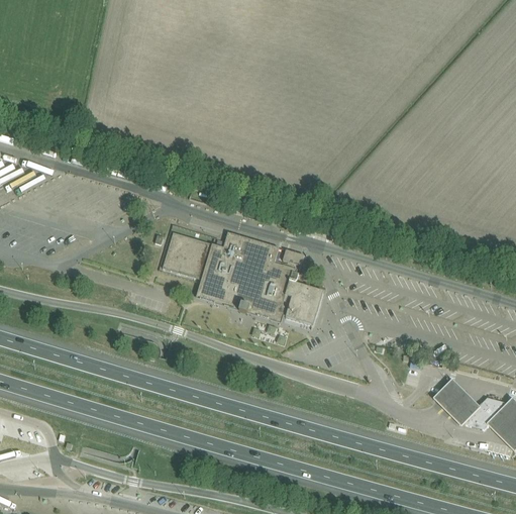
[(173,232),(162,268),(201,279),(196,295),(239,307),(240,303),(244,305),(249,306),(247,310),(278,319),(280,313),(286,314),(285,316),(285,317),(310,324),(313,325),(321,298),(323,291),(301,285),(302,281),(304,276),(310,278),(312,269),(313,265),(302,261),(303,255),(303,254),(288,250),(286,249),(282,260),(299,266),(298,270),(274,262),(279,247),(278,246),(265,242),(263,242),(259,241),(249,238),(232,233),(227,231),(222,246),(217,244),(212,243),(173,232)]
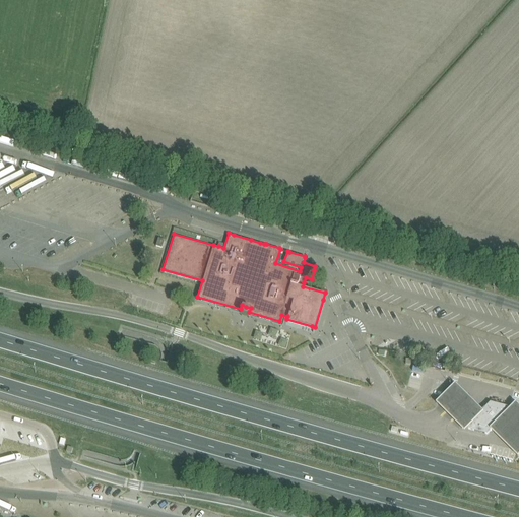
[(157,236),(155,244),(161,246),(164,238),(157,236)]
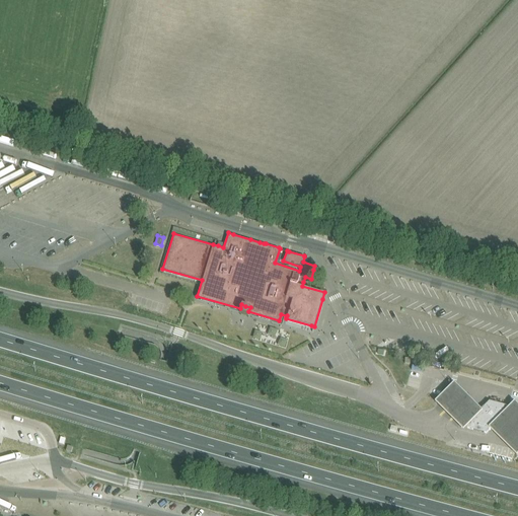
[(442,410),(461,428),(481,409),(461,390),(452,381),(433,400),(442,410)]
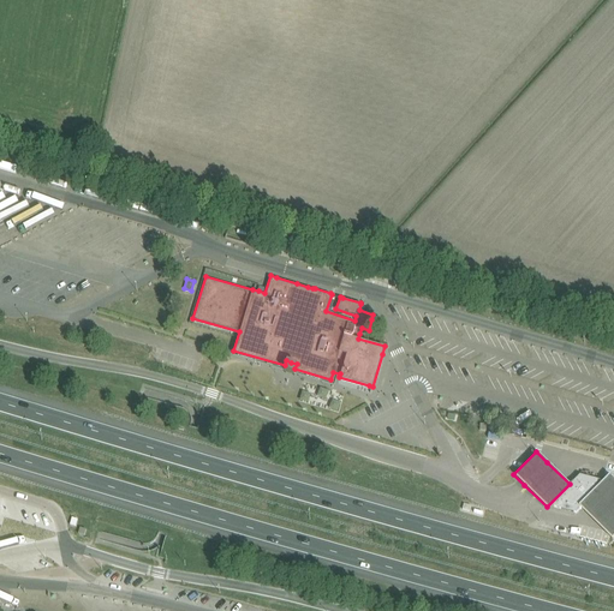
[(579,472),(550,502),(553,504),(576,510),(604,481),(602,479),(579,472)]
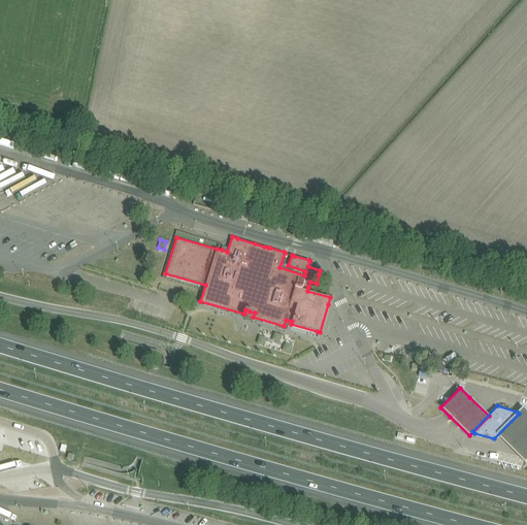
[(516,414),(495,434),(511,450),(524,462),(526,458),(526,414),(521,408),(516,414)]
